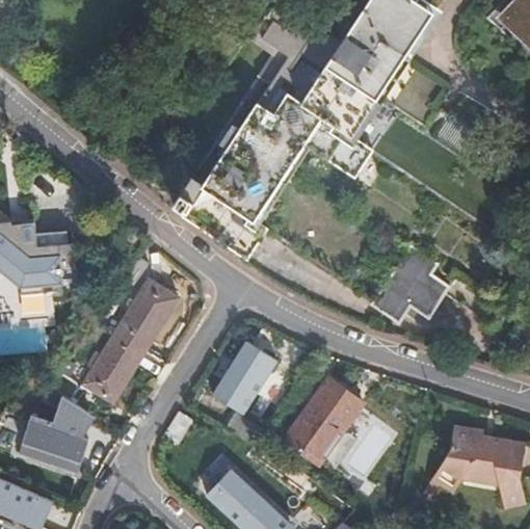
[(404,55),(431,12),(414,0),(379,0),(349,46),(329,32),(323,42),(275,10),(255,40),(274,53),(214,142),(224,150),(203,182),(193,176),(174,204),(182,209),(180,212),(245,257),(265,230),(249,218),(292,157),(299,162),(313,142),(335,157),(330,163),(352,178),(371,149),(354,137),(380,99),(430,133),(457,91),(454,89),(413,61),(404,55)]
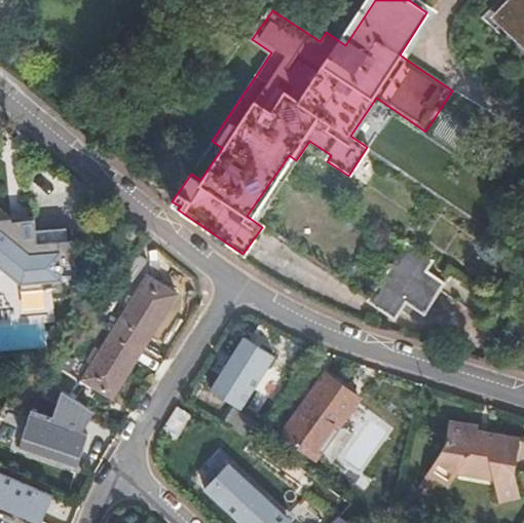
[(523,1),(523,2),(521,0),(520,0),(499,22),(523,45),(523,1)]
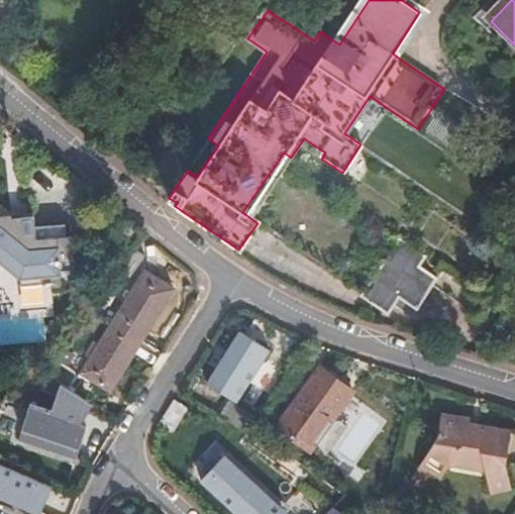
[(427,17),(419,12),(393,54),(401,60),(427,17)]
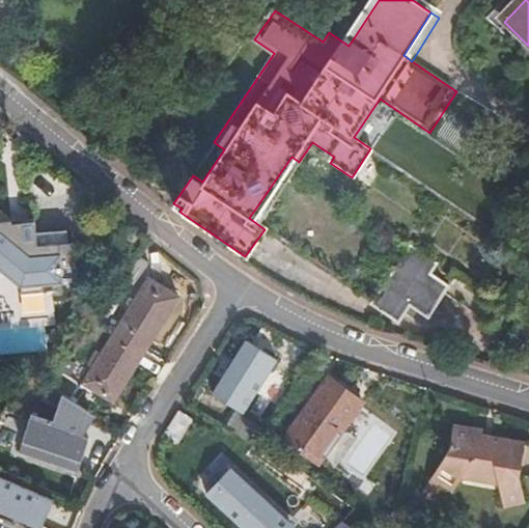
[(451,118),(438,138),(511,189),(525,169),(451,118)]
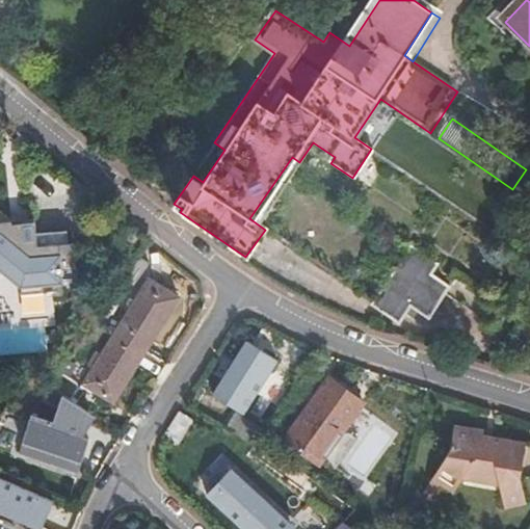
[(390,162),(371,149),(352,178),(370,190),(390,162)]
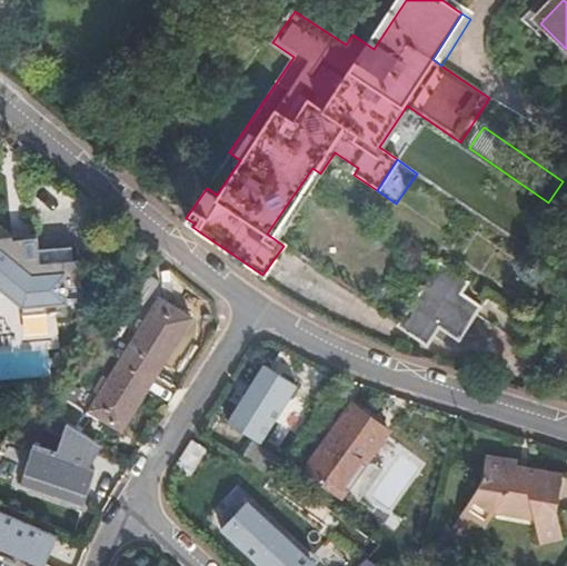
[(0,290),(5,286),(20,299),(22,319),(47,317),(46,309),(67,307),(66,291),(81,290),(77,249),(38,254),(36,238),(29,239),(21,240),(21,244),(11,245),(11,239),(6,236),(0,230),(0,290)]
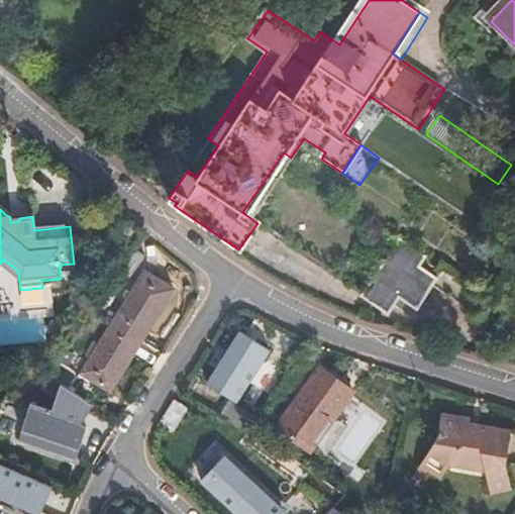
[(26,217),(25,209),(5,212),(5,214),(10,217),(10,222),(19,221),(19,218),(26,217)]
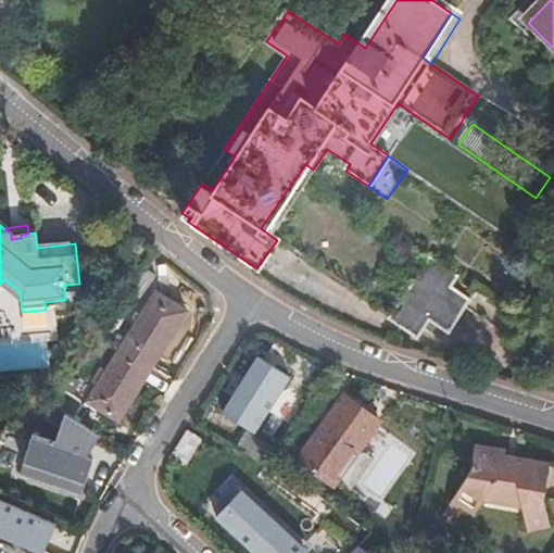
[(430,253),(388,316),(416,336),(428,318),(448,334),(470,300),(450,285),(457,274),(430,253)]
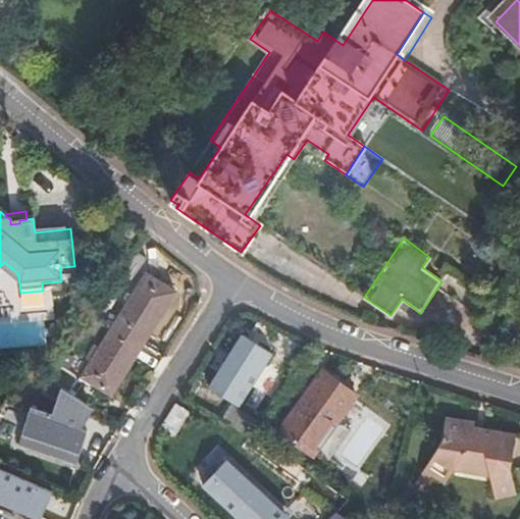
[(135,244),(122,263),(134,270),(146,250),(135,244)]
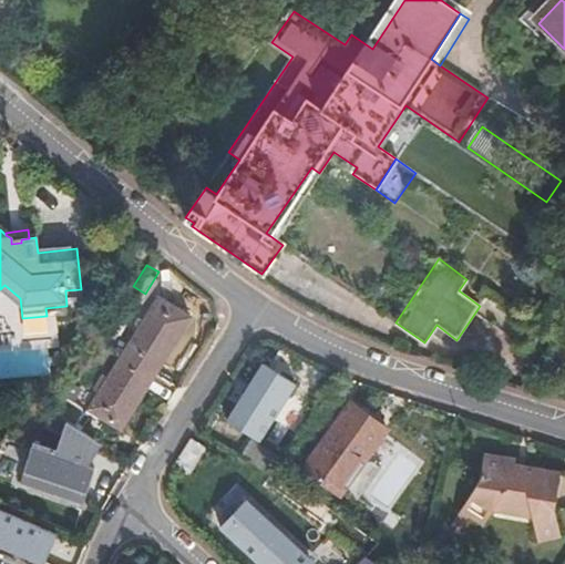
[(125,340),(153,358),(187,304),(158,286),(125,340)]
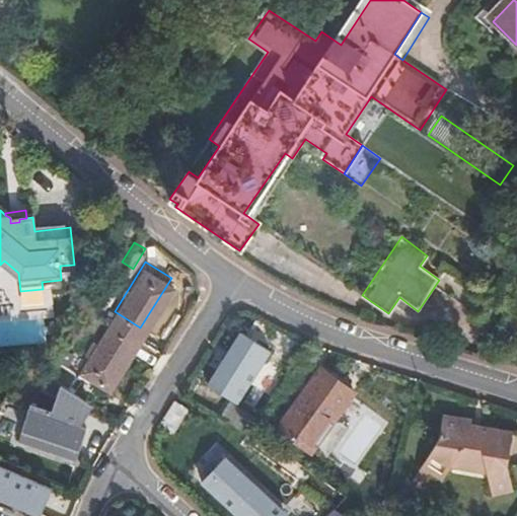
[(107,381),(140,327),(115,311),(81,364),(107,381)]
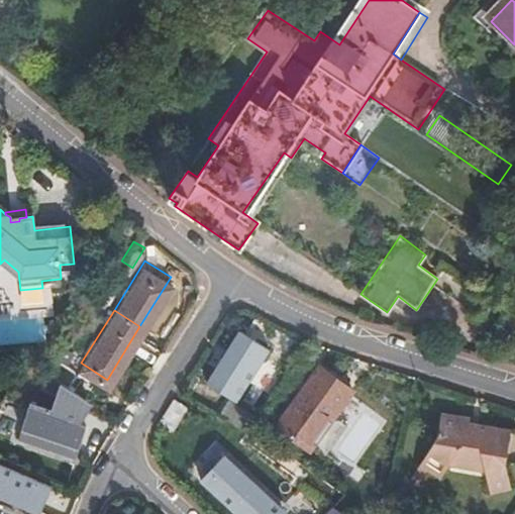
[(237,334),(206,386),(236,404),(267,352),(237,334)]
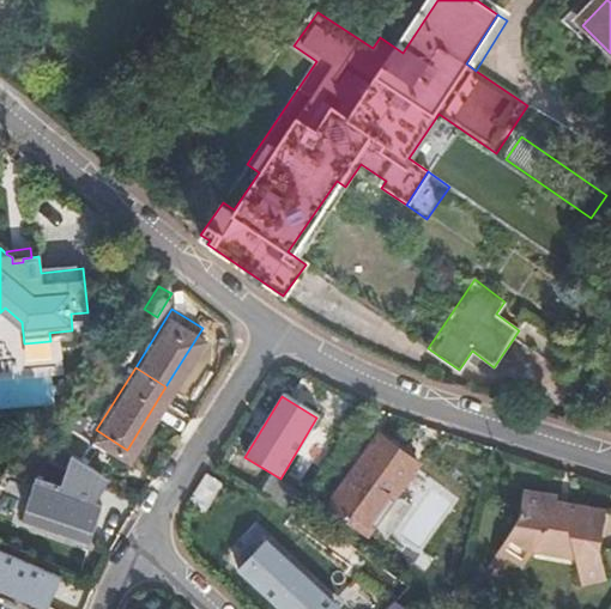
[(89,436),(71,425),(59,444),(82,458),(89,446),(89,436)]
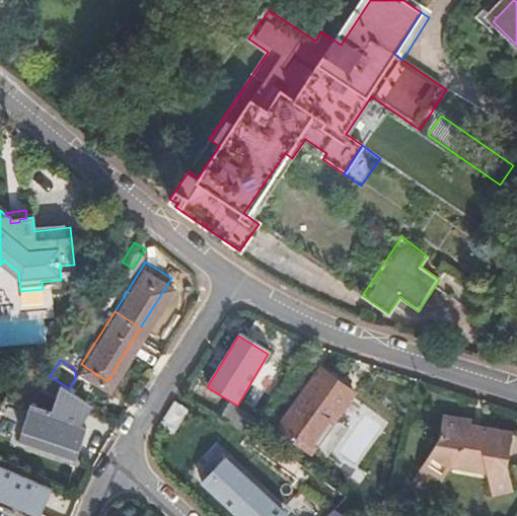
[(319,364),(273,427),(307,451),(354,389),(319,364)]
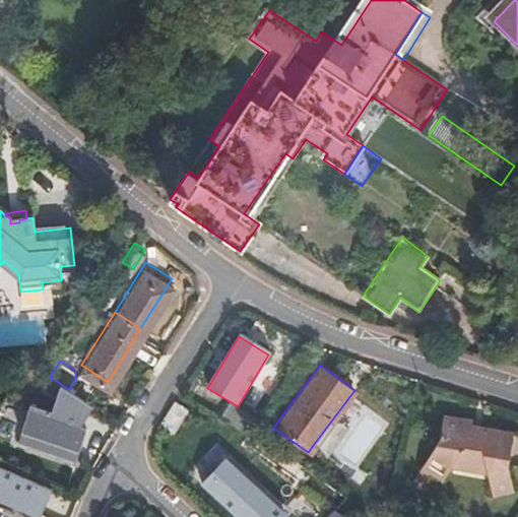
[(27,408),(16,444),(73,463),(82,432),(79,429),(89,409),(58,392),(51,416),(27,408)]
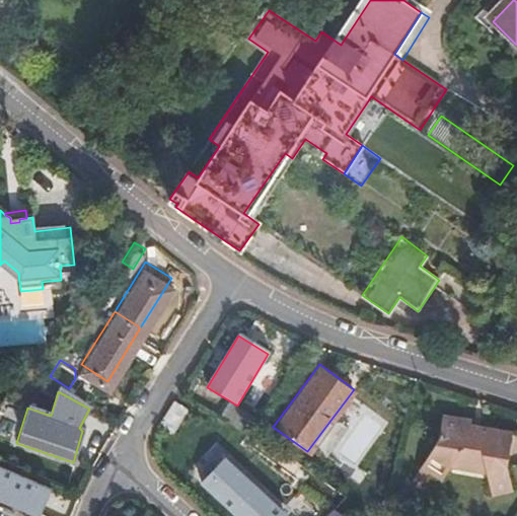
[(178,397),(159,431),(171,439),(192,406),(178,397)]
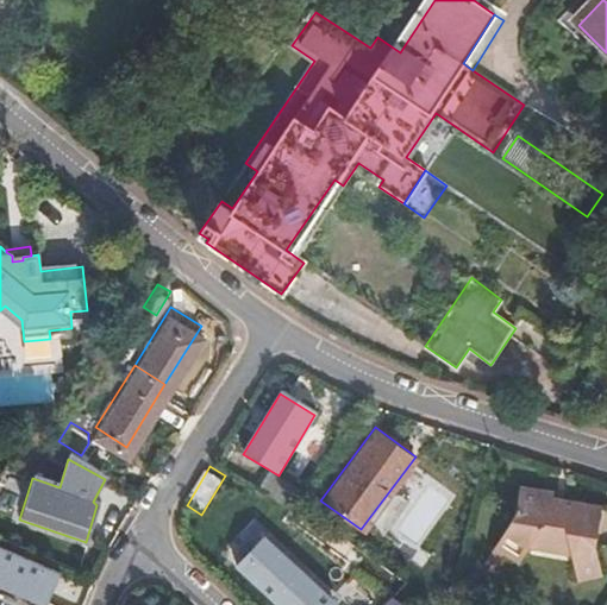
[(511,506),(483,533),(506,553),(520,539),(561,552),(563,579),(588,577),(587,549),(599,511),(550,496),(552,491),(518,480),(511,506)]
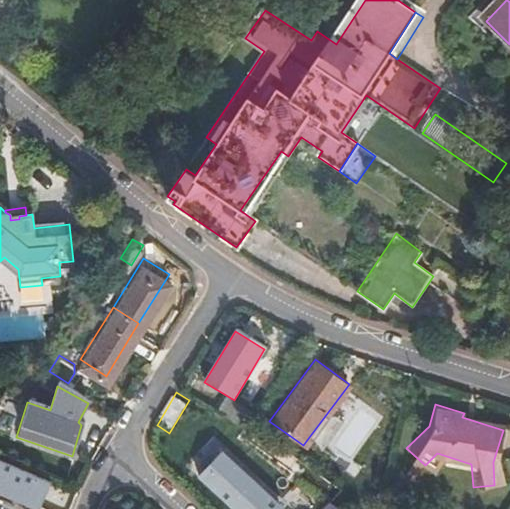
[(223,452),(198,478),(228,508),(281,508),(223,452)]
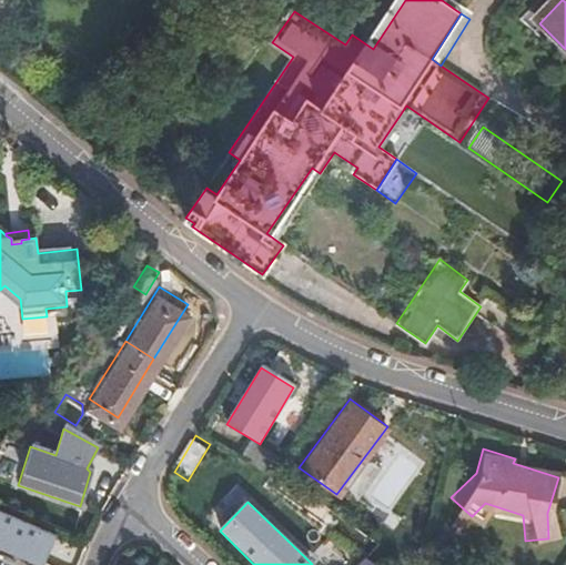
[(43,564),(54,541),(0,518),(0,561),(2,562),(1,564),(43,564)]
